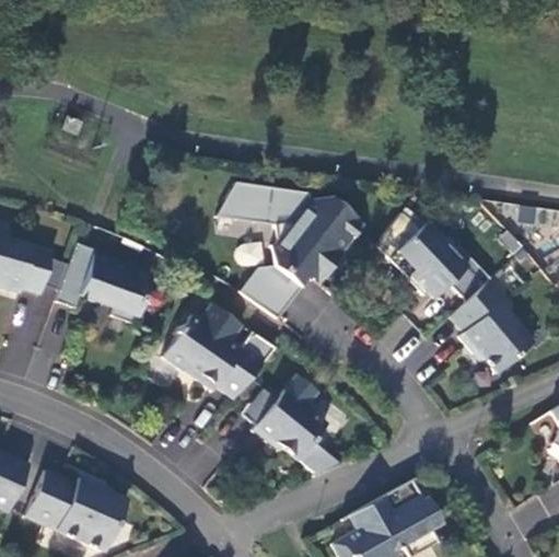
[(74,135),(80,122),(65,116),(60,128),(74,135)]
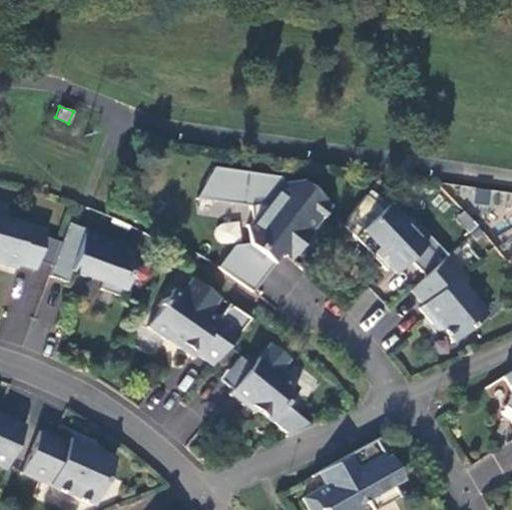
[(222,269),(254,292),(266,279),(288,256),(309,229),(315,227),(334,204),(302,179),(282,182),(284,176),(215,166),(198,197),(251,205),(253,223),(248,223),(250,242),(236,244),(219,267),(222,269)]
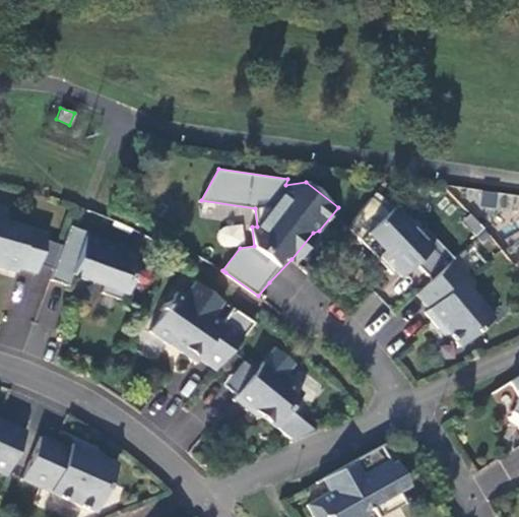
[(374,196),(374,197),(349,228),(393,274),(396,271),(402,277),(417,263),(429,275),(451,254),(428,228),(422,234),(396,206),(392,211),(374,196)]
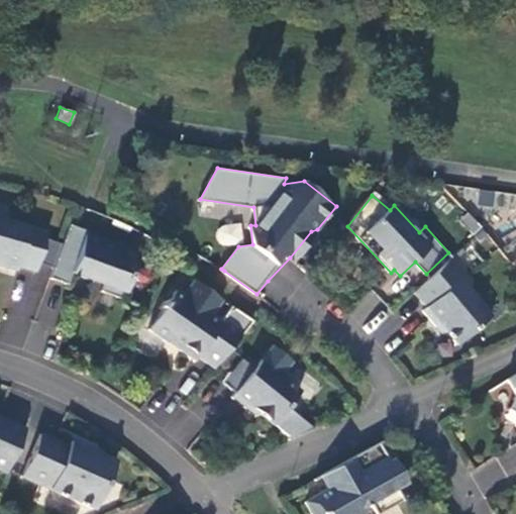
[(47,231),(0,218),(0,260),(1,261),(0,266),(17,271),(18,267),(36,272),(39,263),(45,238),(47,231)]
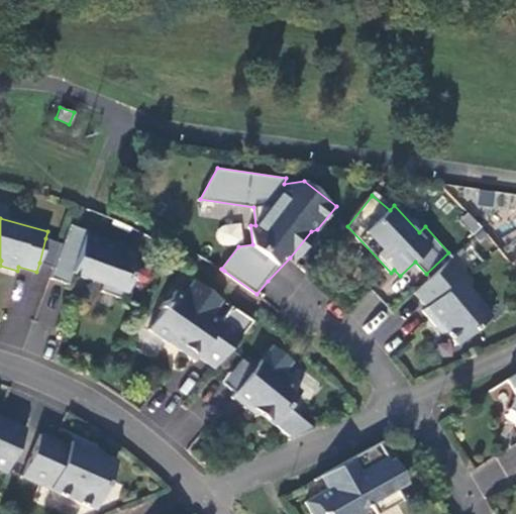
[(218,242),(244,239),(242,220),(216,222),(218,242)]
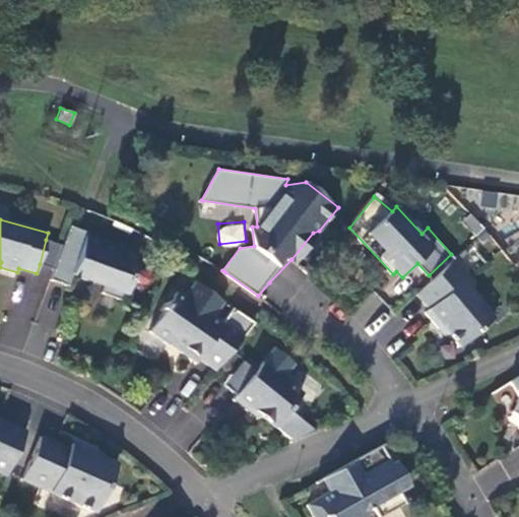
[(71,224),(63,246),(55,269),(51,279),(69,285),(73,274),(105,284),(102,292),(122,299),(125,292),(127,293),(141,254),(87,236),(88,232),(71,224)]
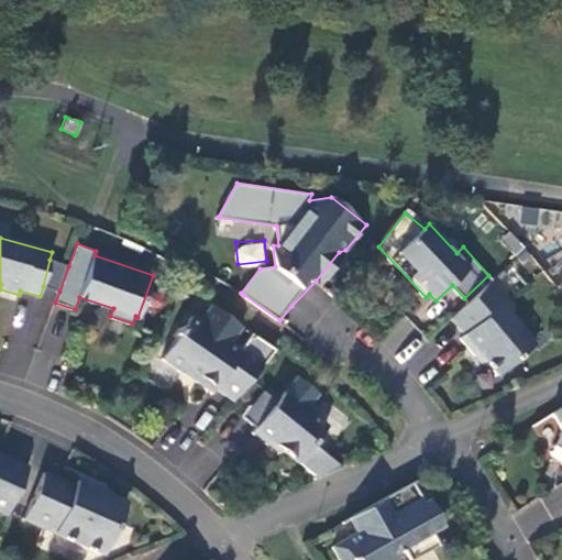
[(68,266),(50,260),(43,286),(59,292),(68,266)]
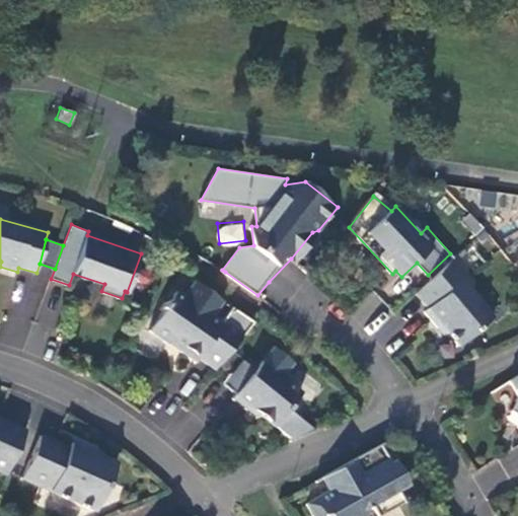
[(470,276),(455,258),(418,293),(431,307),(427,311),(441,327),(444,324),(461,346),(496,316),(465,280),(470,276)]
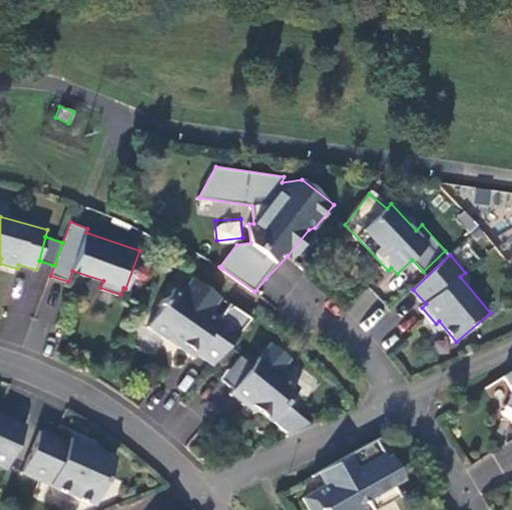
[(199,353),(216,364),(253,318),(231,303),(221,318),(212,312),(222,297),(195,278),(184,292),(177,287),(168,300),(165,298),(160,305),(163,306),(150,326),(169,338),(175,336),(182,341),(181,346),(193,355),(199,353)]
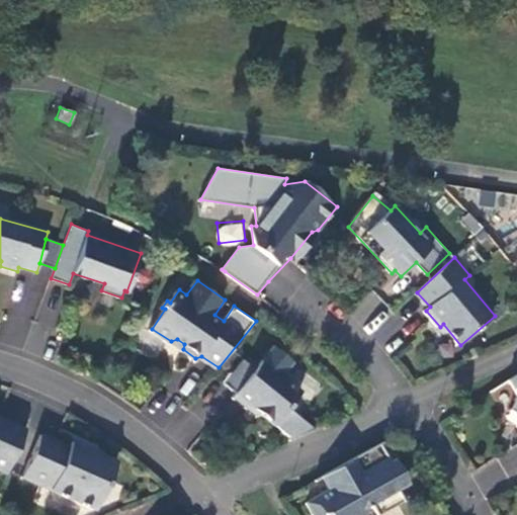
[(291,441),(318,430),(290,408),(303,392),(289,381),(292,378),(285,373),(294,361),(275,345),(256,369),(237,393),(234,397),(258,417),(261,413),(292,438),(290,439),(291,441)]
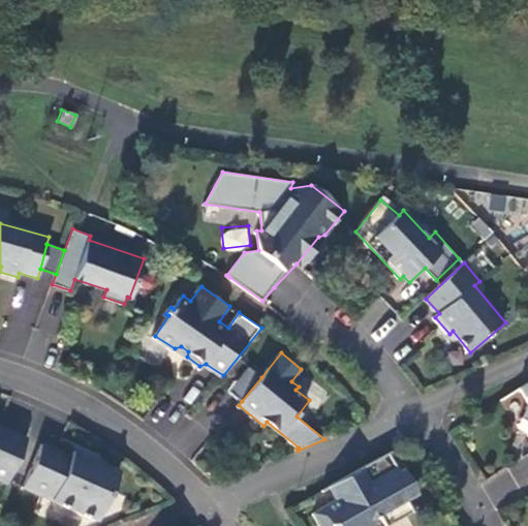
[(229,391),(242,401),(261,377),(249,367),(229,391)]
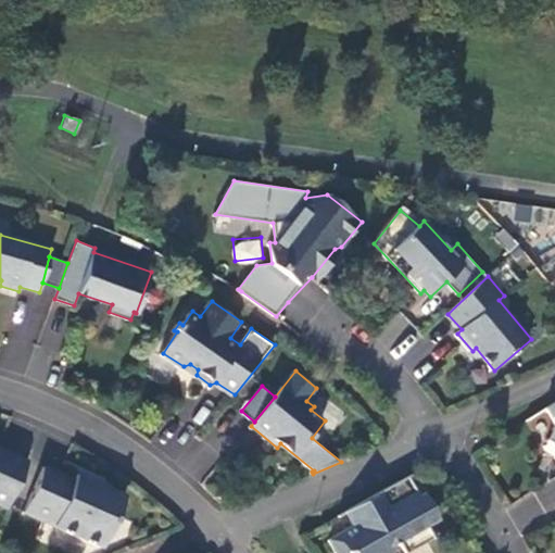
[(0,504),(9,508),(30,461),(28,460),(26,462),(0,450),(0,504)]
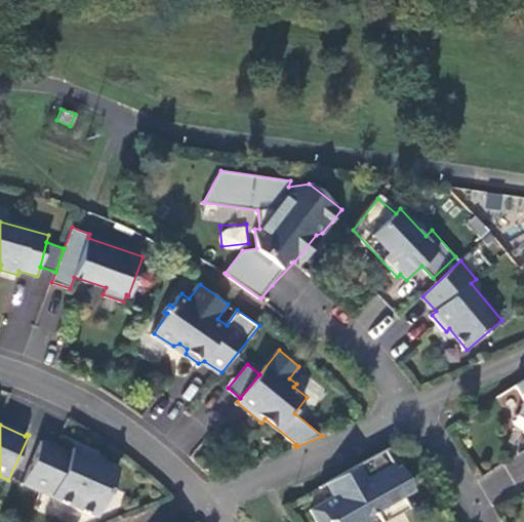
[(391,446),(390,445),(320,485),(320,486),(328,482),(335,494),(311,508),(319,521),(324,521),(327,521),(368,521),(380,516),(384,521),(411,507),(404,494),(414,489),(401,465),(397,467),(387,449),(391,446)]
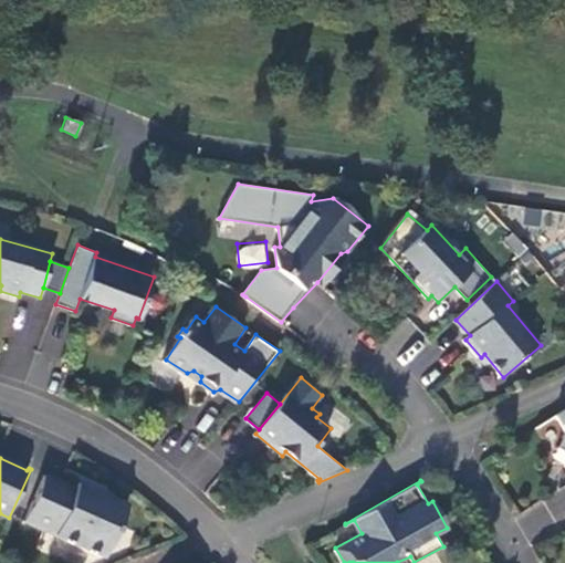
[(18,538),(73,562),(102,562),(122,522),(73,500),(70,506),(39,491),(18,538)]
